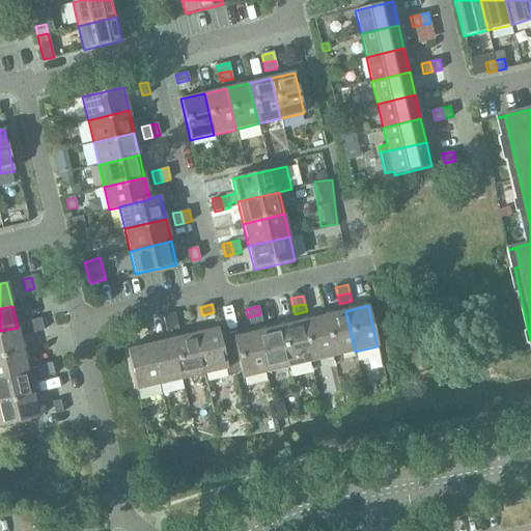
[(345,311),(323,316),(332,357),(355,352),(345,311)]
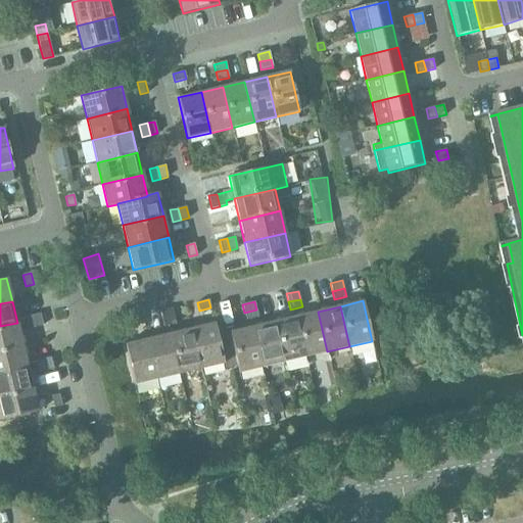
[(160,311),(161,319),(174,316),(172,308),(160,311)]
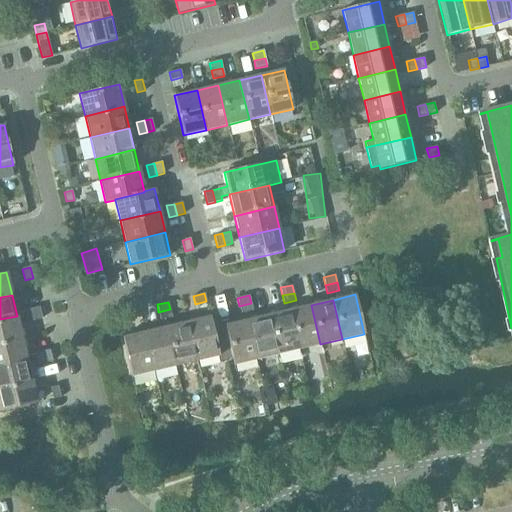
[(251,303),(239,306),(241,313),(253,310),(251,303)]
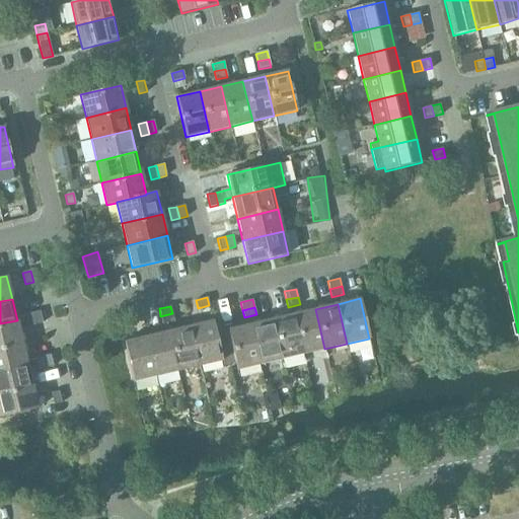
[(315,309),(294,314),(303,354),(324,349),(315,309)]
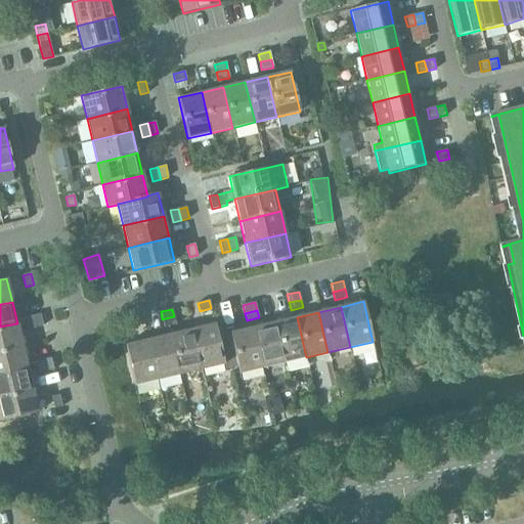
[(40,313),(33,315),(35,328),(43,325),(40,313)]
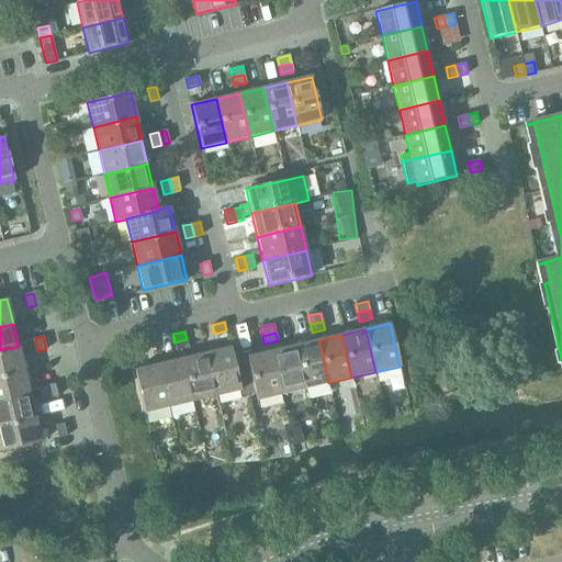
[(37,351),(35,338),(26,340),(29,353),(37,351)]
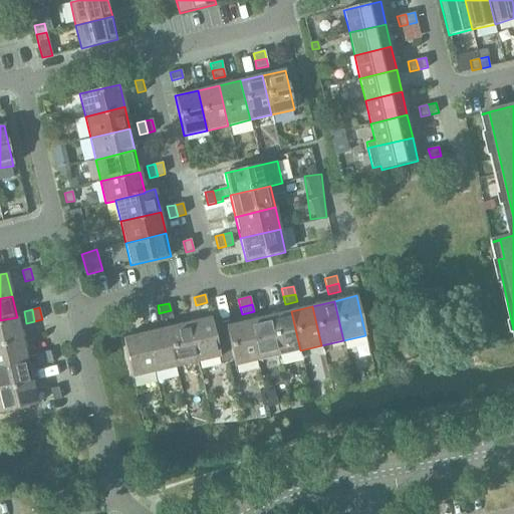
[(171,310),(159,313),(161,321),(173,318),(171,310)]
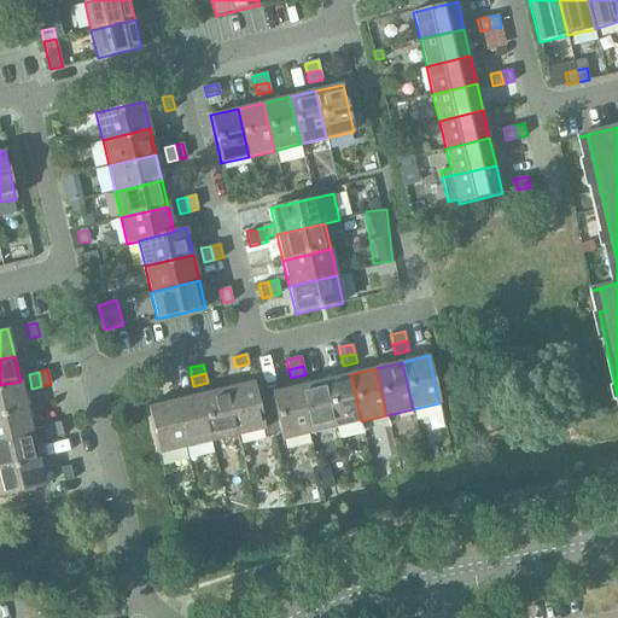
[(350,374),(324,380),(336,427),(361,421),(350,374)]
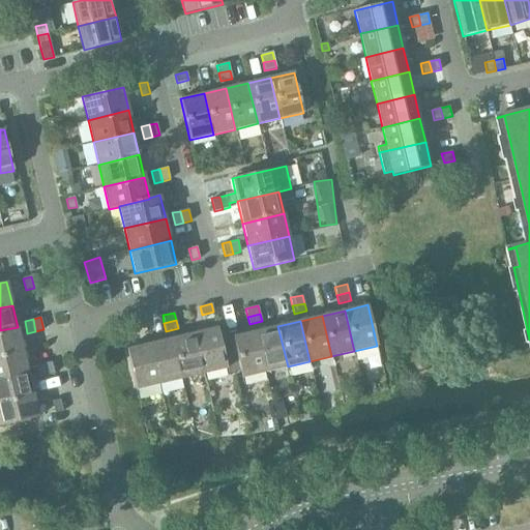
[(135,330),(133,322),(121,325),(123,333),(135,330)]
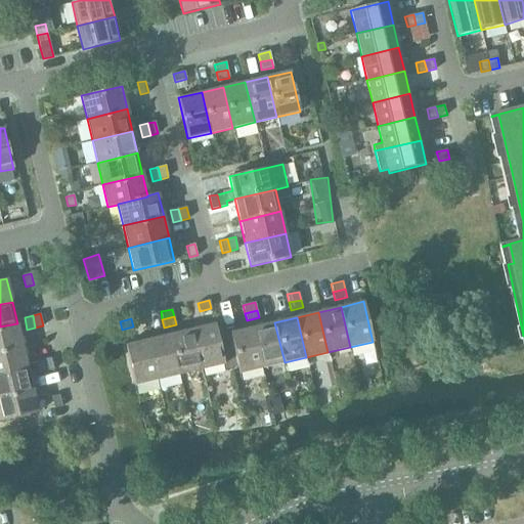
[(274,322),(253,328),(262,367),(285,362),(274,322)]
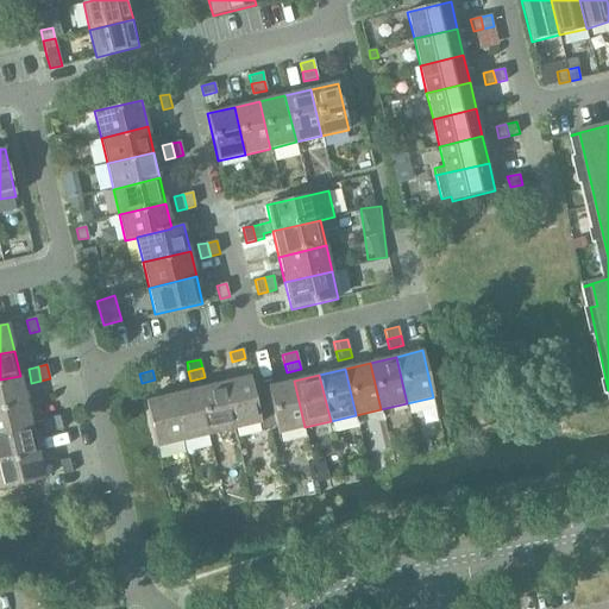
[(0,380),(0,407),(26,401),(20,376),(0,380)]
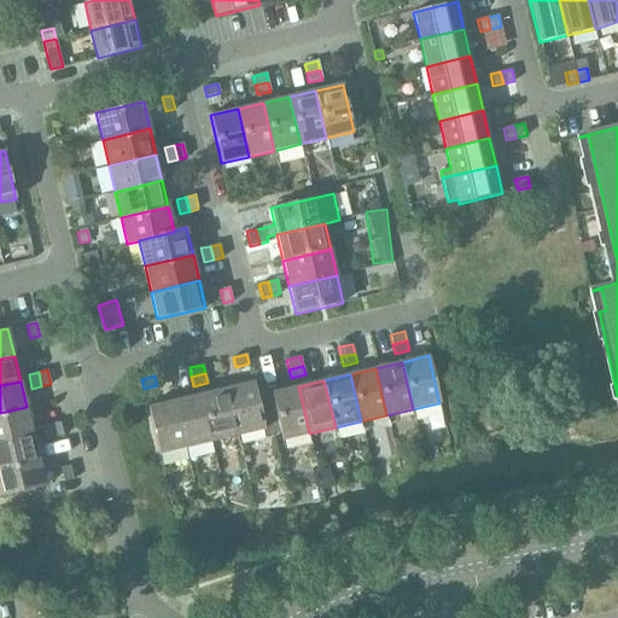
[(254,382),(227,388),(238,436),(264,430),(266,435),(273,433),(264,395),(257,396),(254,382)]
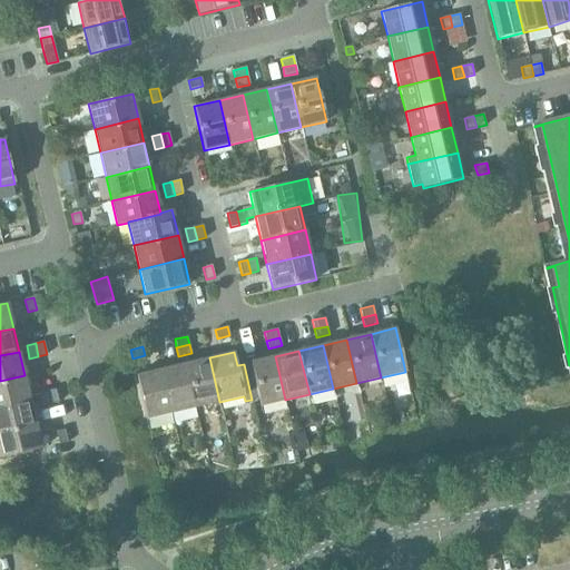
[(275,356),(244,364),(252,400),(258,397),(261,406),(285,400),(275,356)]
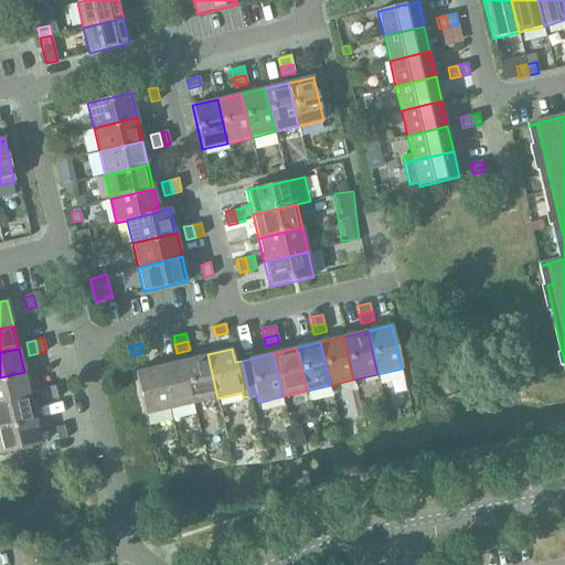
[(208,354),(183,360),(194,404),(217,398),(208,354)]
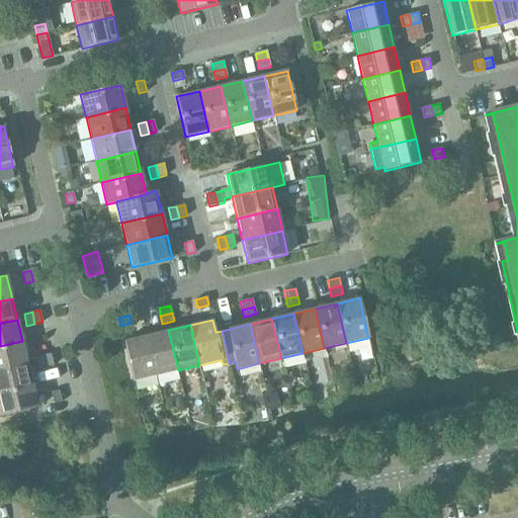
[(168,330),(147,336),(156,375),(178,370),(168,330)]
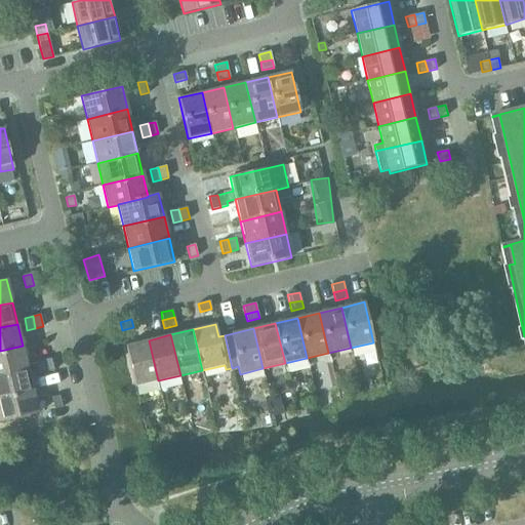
[(149,340),(125,346),(135,386),(158,380),(149,340)]
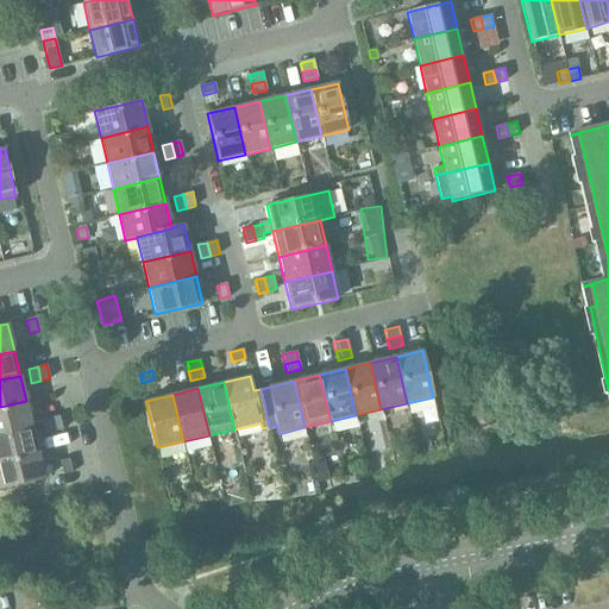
[(0,407),(0,434),(32,427),(26,401),(0,407)]
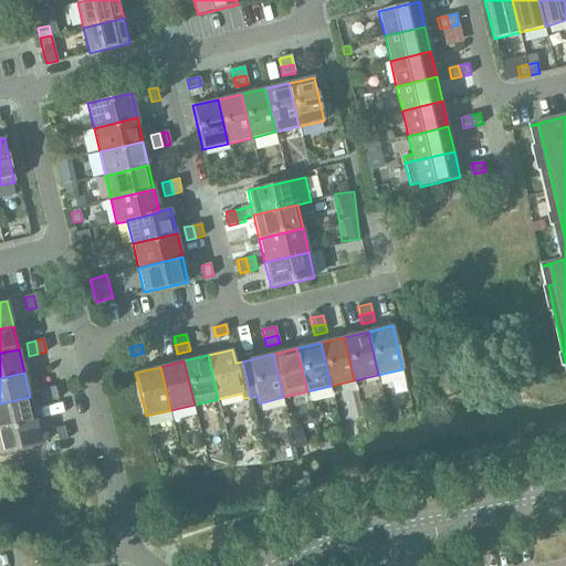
[(54,386),(46,388),(49,401),(58,399),(54,386)]
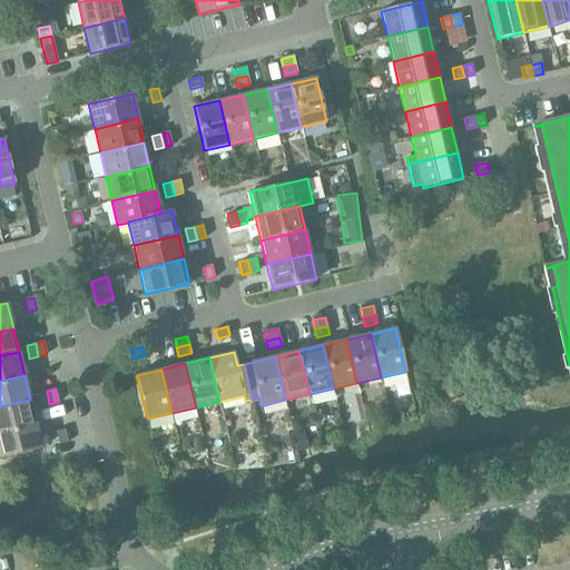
[(49,404),(47,391),(38,393),(41,405),(49,404)]
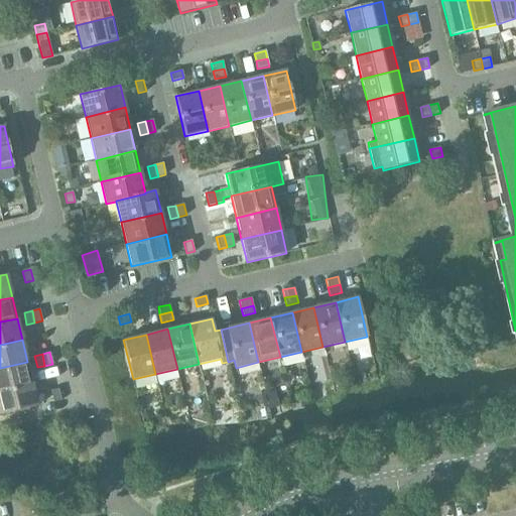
[(0,368),(0,390),(32,383),(27,362),(0,368)]
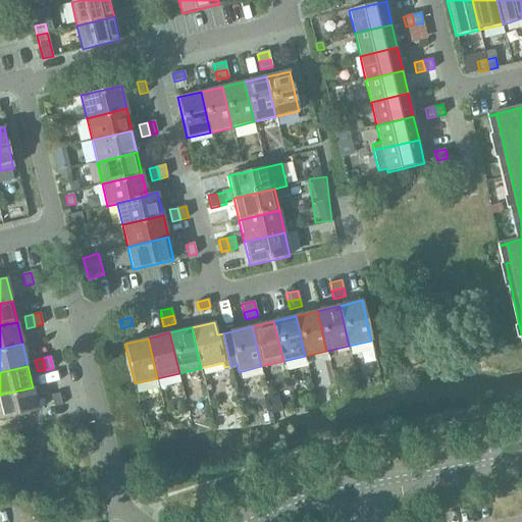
[(33,387),(0,395),(0,419),(38,411),(33,387)]
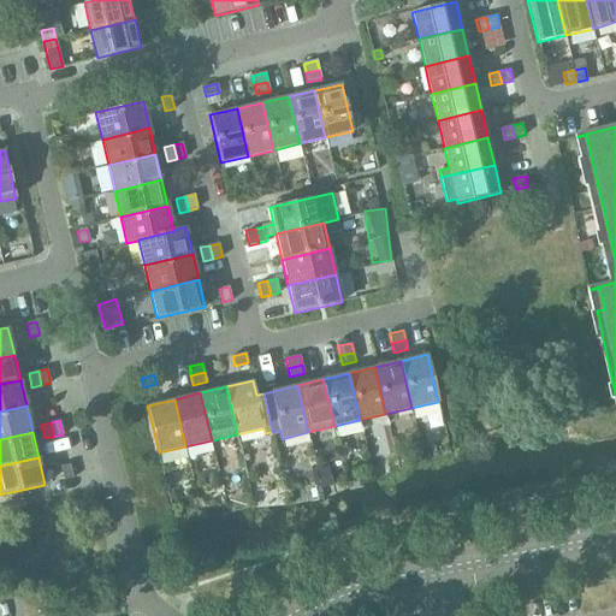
[(60,466),(64,480),(73,478),(70,463),(60,466)]
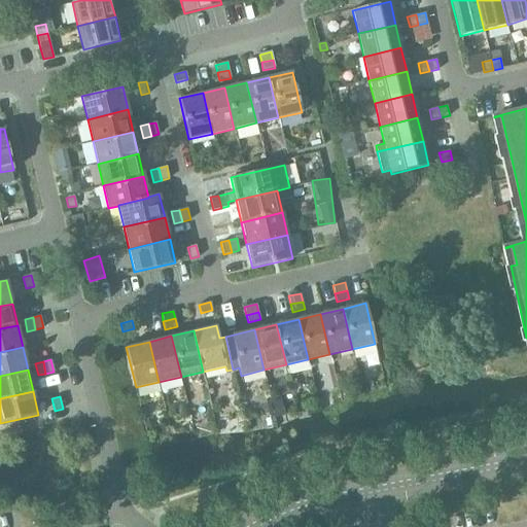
[(280,400),(272,402),(276,417),(284,415),(280,400)]
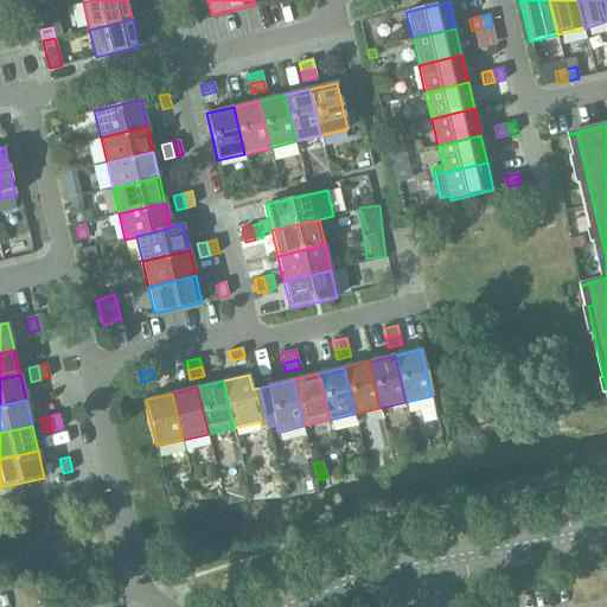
[(310,462),(301,465),(305,477),(313,474),(310,462)]
